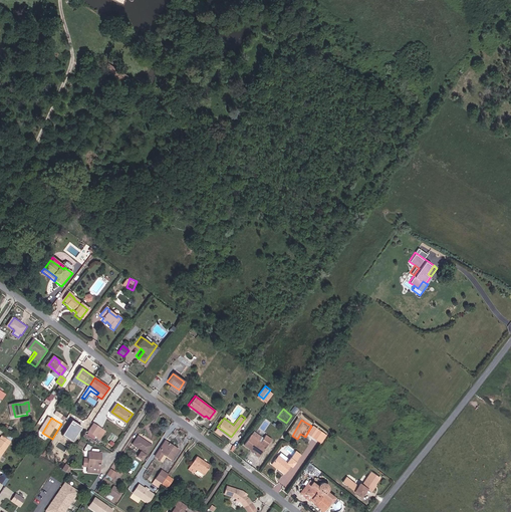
[(102,435),(98,432),(101,428),(101,427),(94,423),(89,431),(100,438),(102,435)]
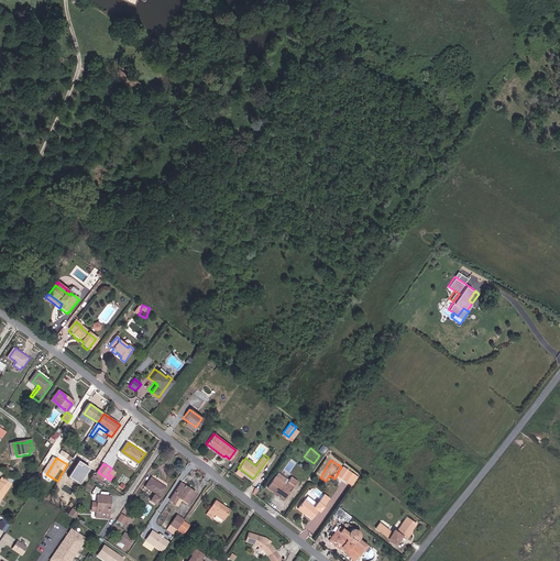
[(352,484),(359,475),(348,466),(341,475),(352,484)]
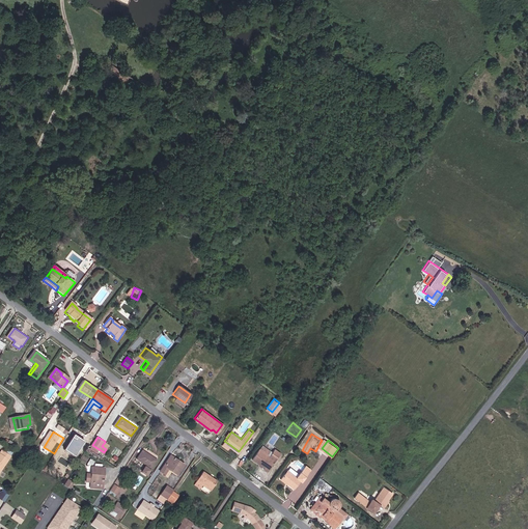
[(10,456),(14,451),(6,446),(3,451),(10,456)]
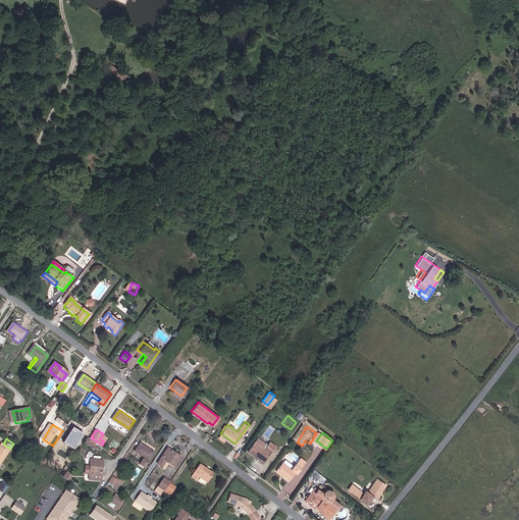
[(140,462),(146,465),(155,451),(141,440),(136,449),(145,455),(140,462)]
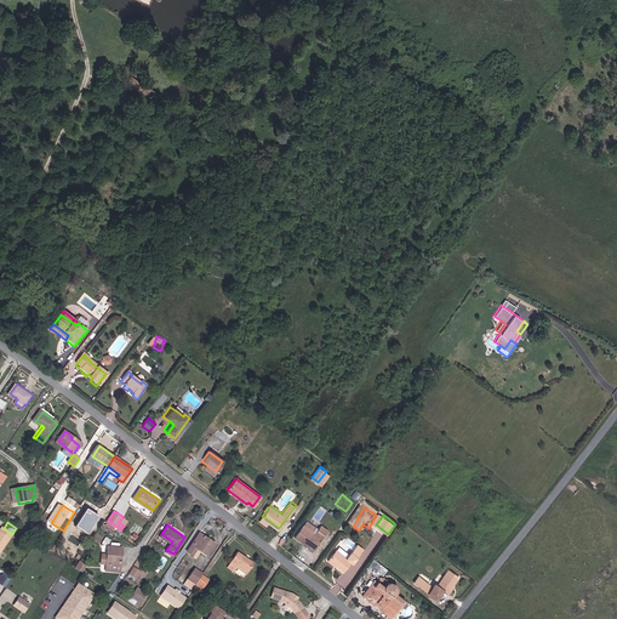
[(308,550),(314,554),(330,532),(321,526),(315,534),(304,526),(296,537),(310,547),(308,550)]
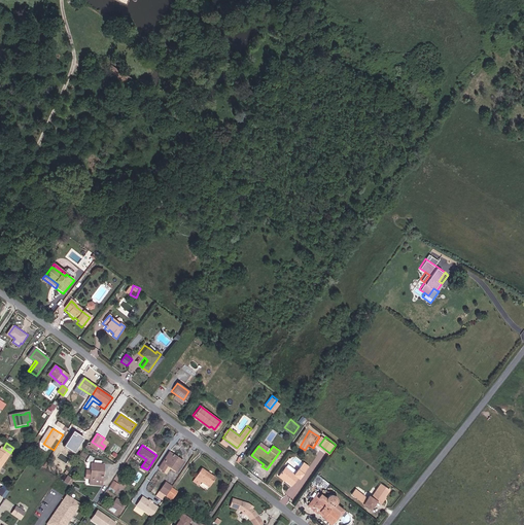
[(0,467),(10,453),(3,448),(1,450),(0,449),(0,467)]
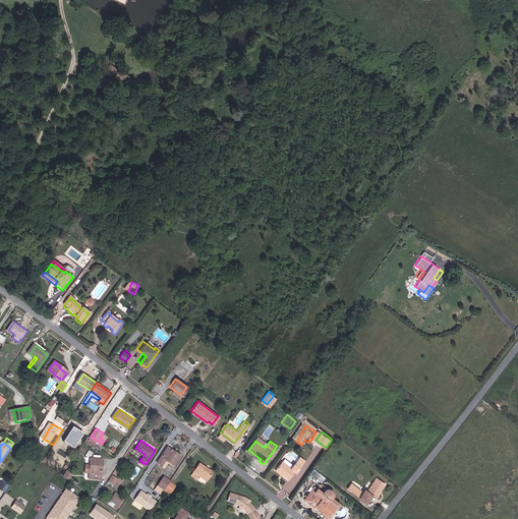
[(183,455),(179,452),(178,454),(172,450),(173,448),(169,446),(159,462),(163,465),(167,459),(176,465),(183,455)]
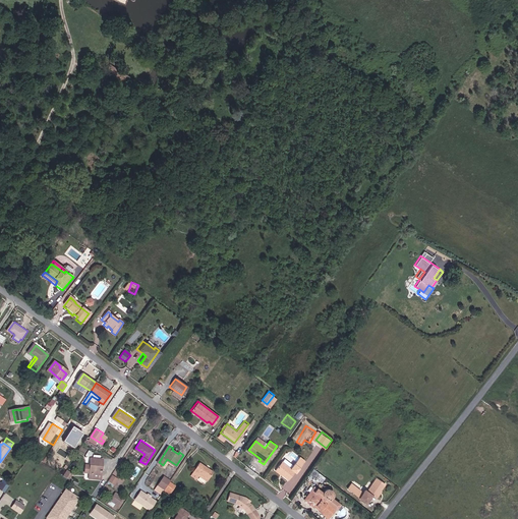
[(104,468),(102,468),(102,462),(105,462),(105,458),(93,457),(92,464),(92,471),(92,472),(93,472),(104,473),(104,468)]
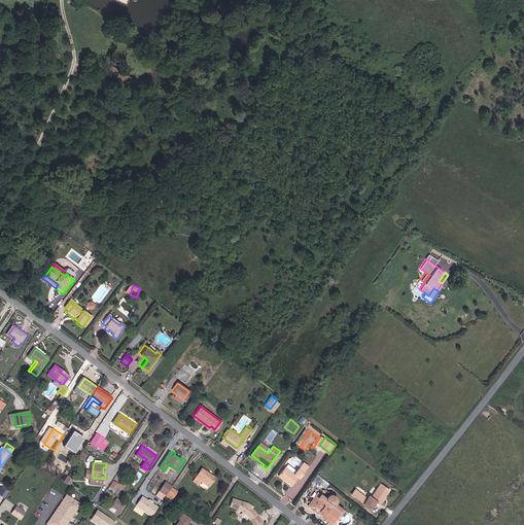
[(308,463),(299,476),(304,480),(313,467),(308,463)]
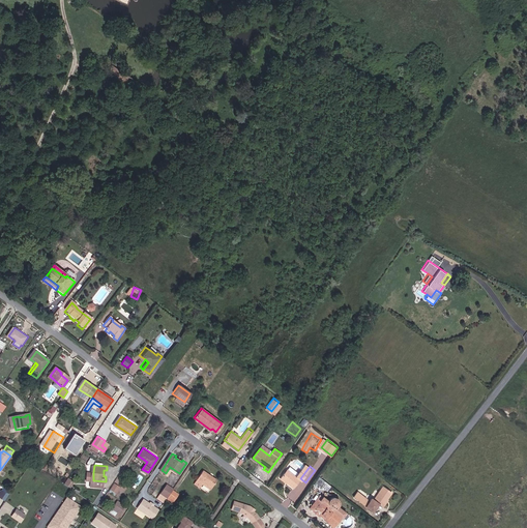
[(296,490),(303,481),(288,469),(282,476),(291,484),(290,485),(296,490)]
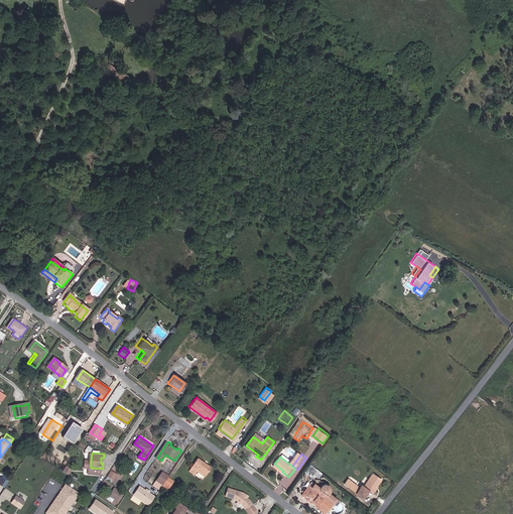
[(198,472),(206,477),(213,467),(199,458),(189,471),(195,475),(198,472)]
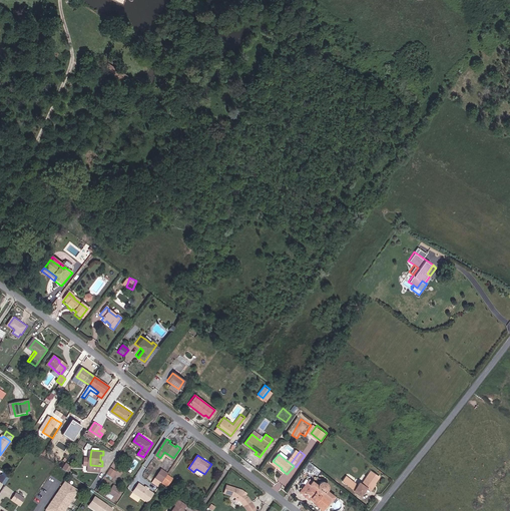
[(281,469),(282,468),(273,461),(272,463),(280,470),(281,469)]
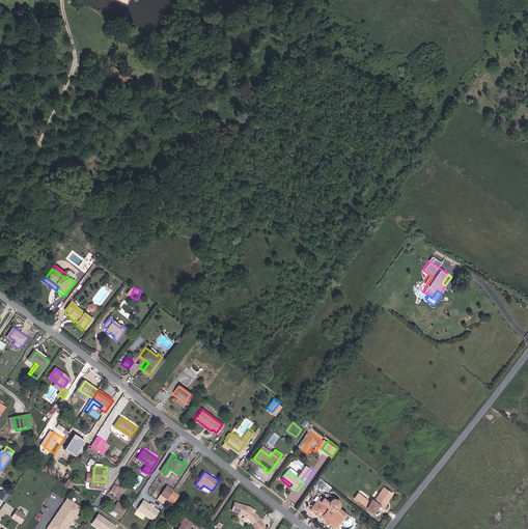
[(334,486),(322,477),(318,482),(330,492),(334,486)]
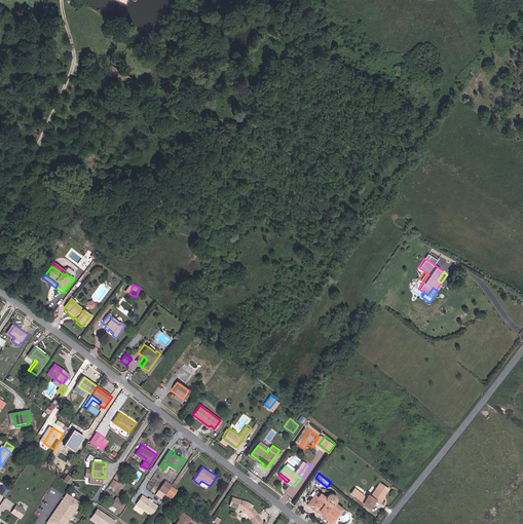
[(65,480),(70,483),(74,478),(69,475),(65,480)]
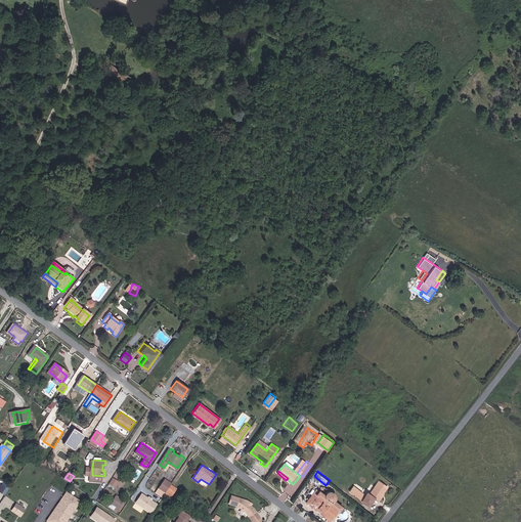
[(110,485),(115,489),(120,481),(115,478),(110,485)]
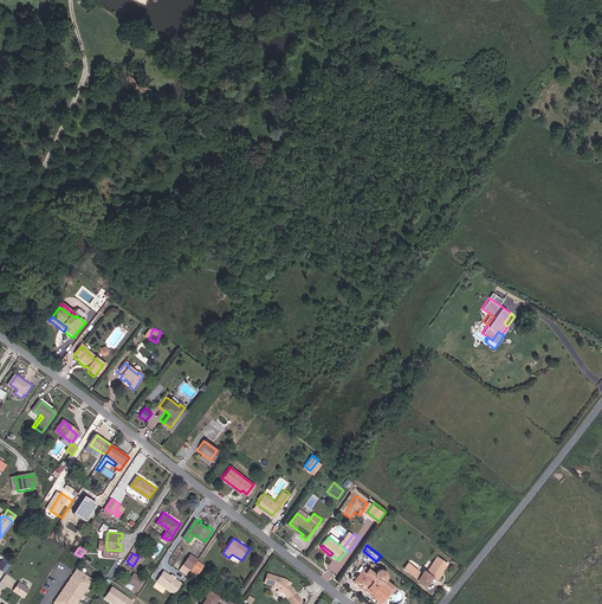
[(198,561),(199,559),(192,553),(185,563),(193,569),(198,561)]
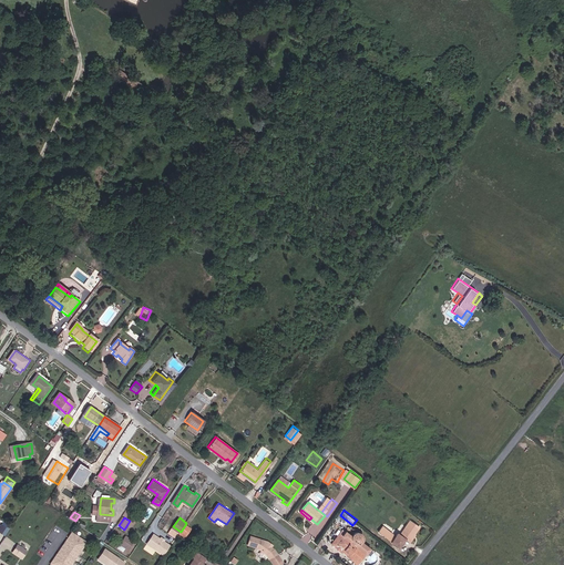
[(411,541),(416,533),(418,533),(422,526),(412,520),(402,535),(399,533),(397,536),(383,526),(379,532),(392,542),(395,538),(403,544),(408,538),(411,541)]
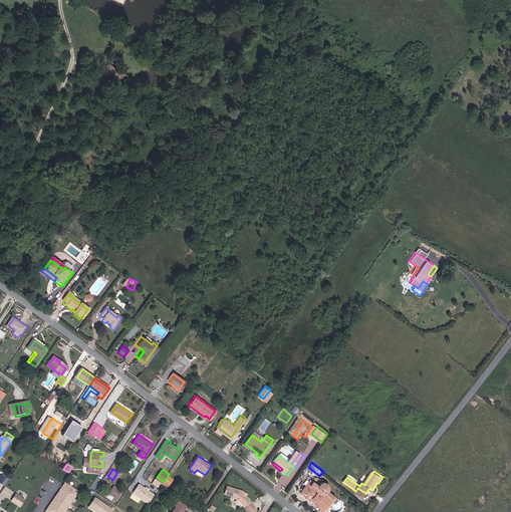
[(162,484),(168,488),(173,480),(168,476),(164,482),(162,484)]
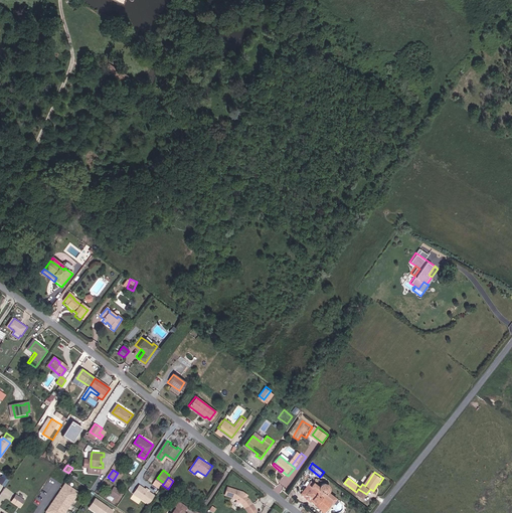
[(337,499),(330,493),(331,492),(331,491),(332,489),(332,487),(331,486),(330,484),(329,483),(328,482),(325,482),(323,482),(321,483),(319,485),(317,483),(314,487),(308,494),(316,500),(315,501),(322,504),(321,505),(328,511),(337,499)]
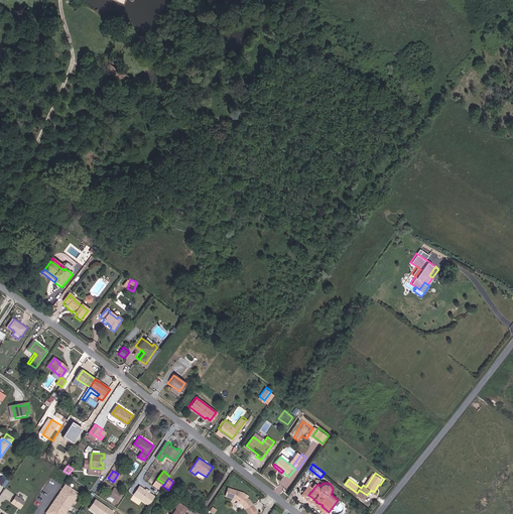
[(242,492),(241,491),(242,489),(239,487),(229,485),(228,492),(234,494),(239,498),(245,505),(250,501),(245,494),(242,492)]
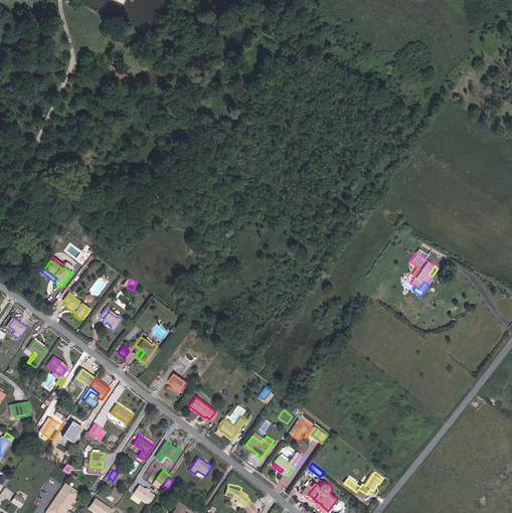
[(315,501),(316,500),(308,494),(314,487),(311,485),(303,495),(313,503),(315,501)]
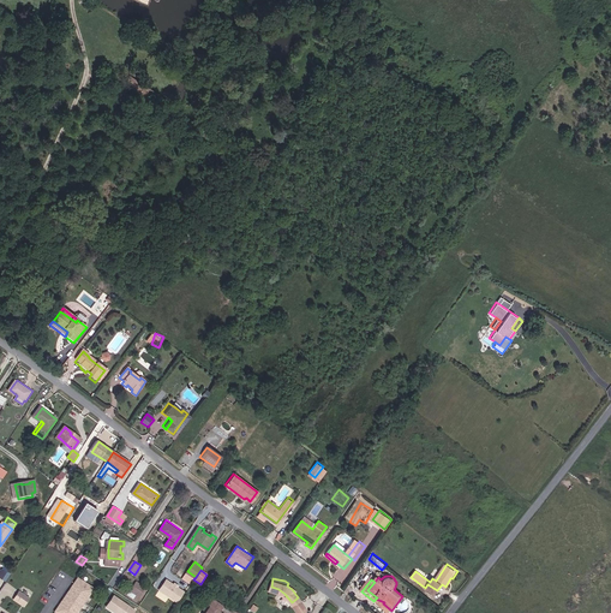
[(81,612),(97,590),(82,581),(61,612),(81,612)]
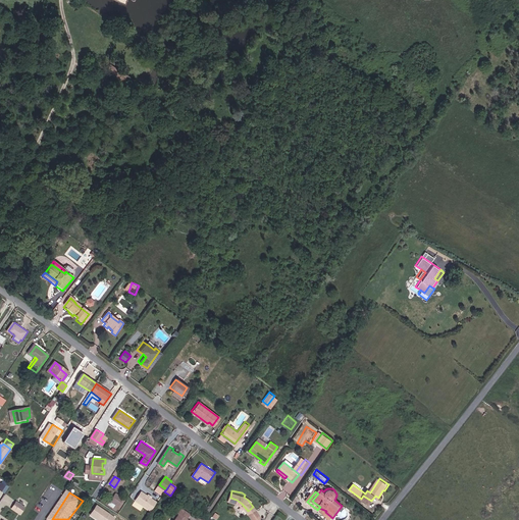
[(138,503),(154,514),(161,504),(145,492),(138,503)]
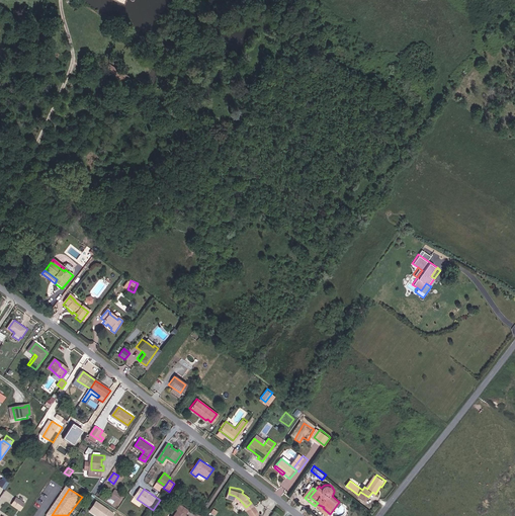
[(109,498),(117,503),(121,497),(113,491),(109,498)]
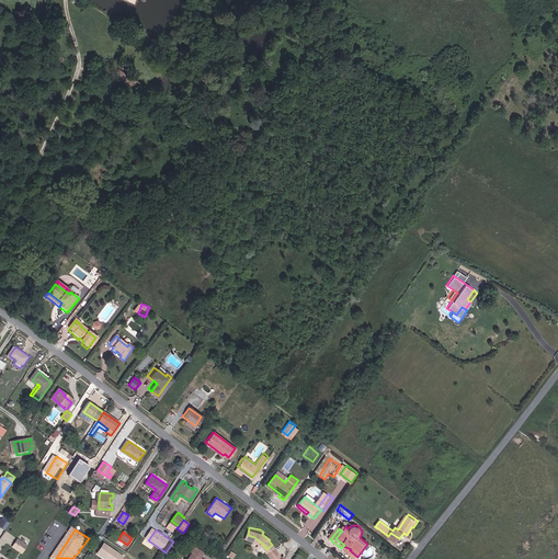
[(399,538),(390,533),(388,536),(397,543),(399,538)]
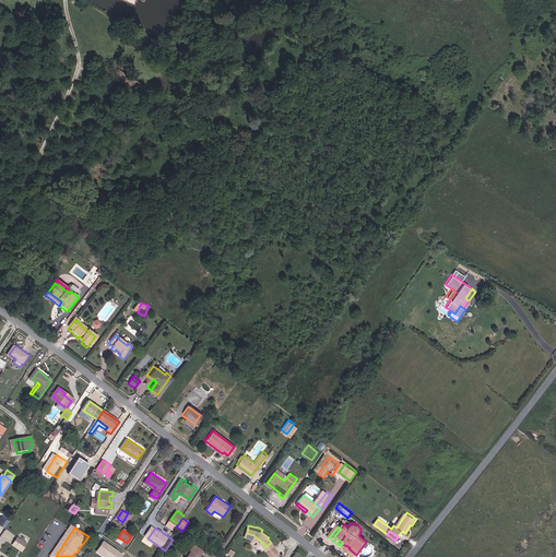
[(13,543),(24,550),(30,542),(19,535),(13,543)]
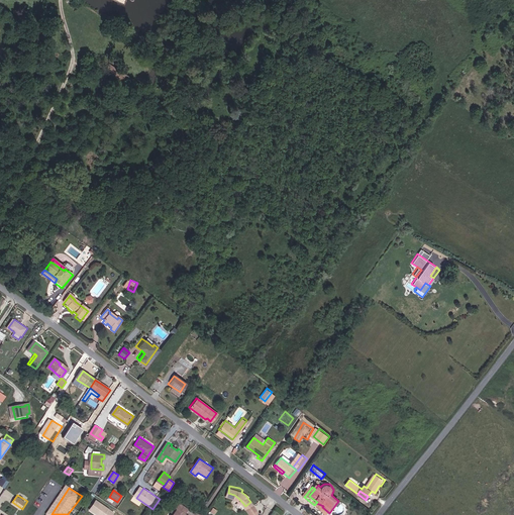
[(93,514),(109,514),(111,512),(98,504),(93,514)]
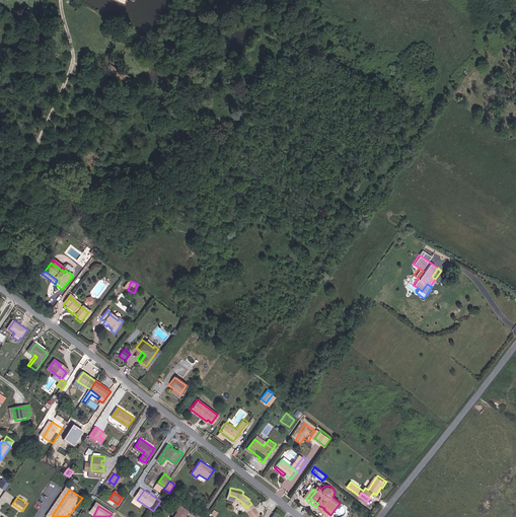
[(183,516),(185,515),(183,515),(187,510),(179,506),(176,509),(177,511),(173,516),(183,516)]
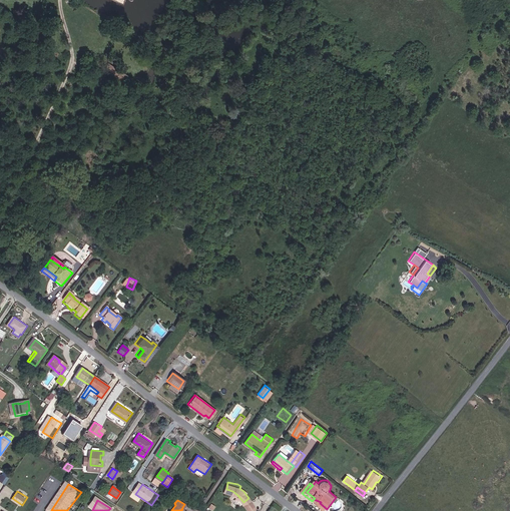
[(236,502),(232,508),(235,510),(239,510),(242,506),(236,502)]
